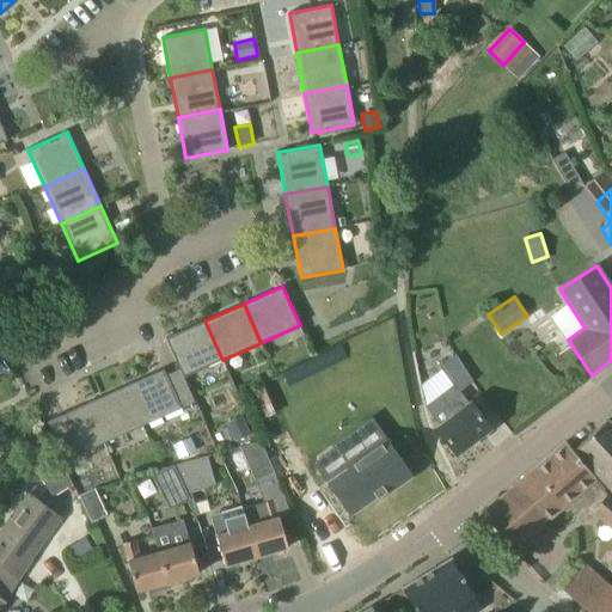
[(184,378),(222,360),(204,320),(166,338),(179,369),(184,378)]
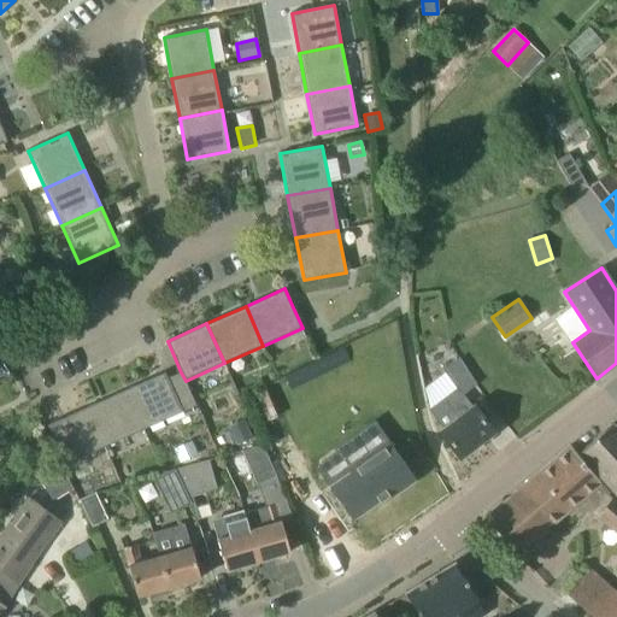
[(458,389),(429,410),(442,428),(440,430),(460,458),(494,433),(474,405),(472,406),(464,395),(479,386),(459,357),(444,370),(458,389)]
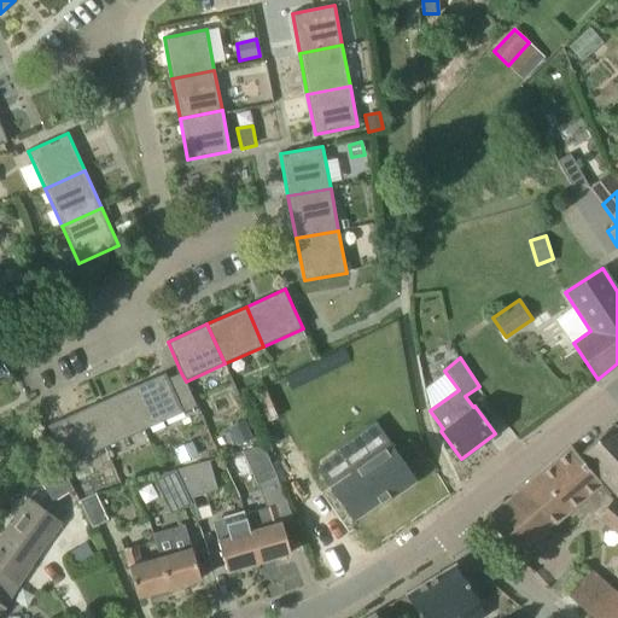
[(197,407),(186,382),(181,373),(168,379),(165,373),(135,386),(153,426),(197,407)]
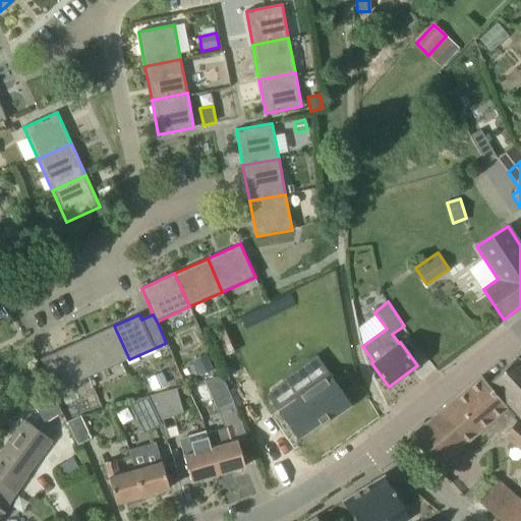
[(93,375),(129,359),(114,326),(77,342),(93,375)]
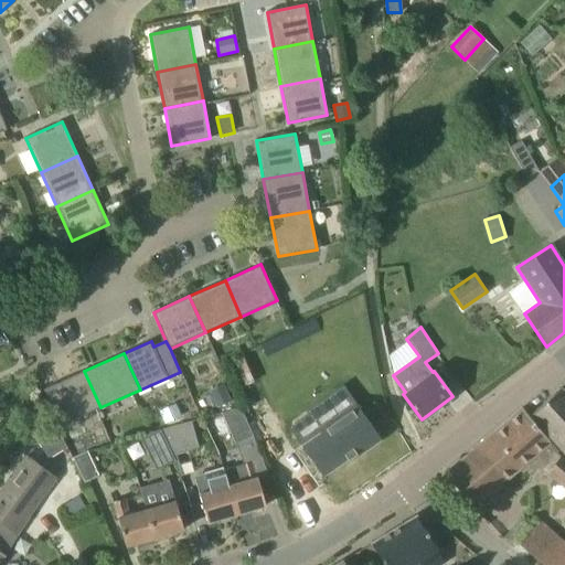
[(61,426),(100,407),(84,371),(43,390),(61,426)]
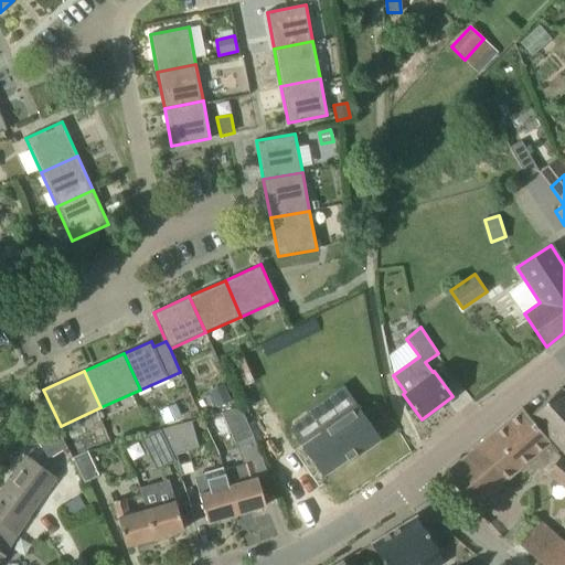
[(216,408),(231,402),(224,384),(210,391),(216,408)]
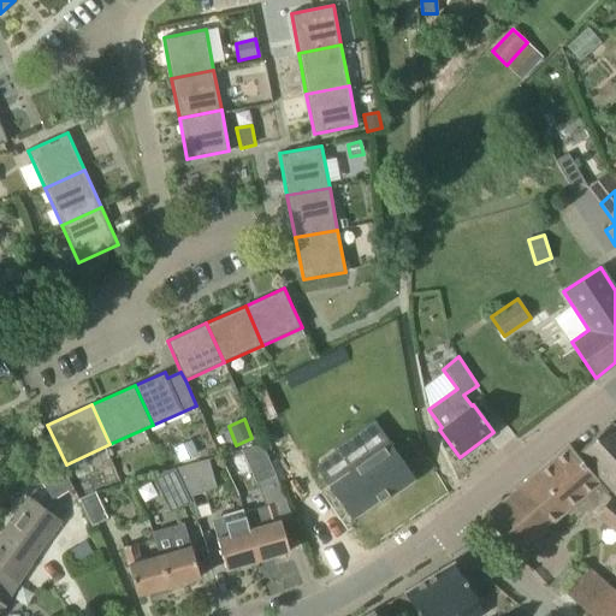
[(615,487),(615,428),(611,424),(579,452),(612,491),(615,487)]
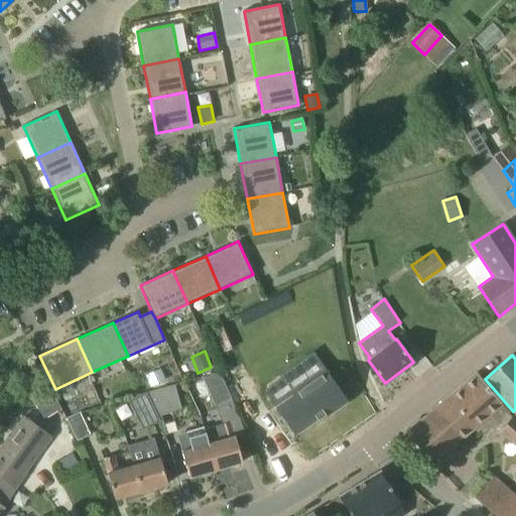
[(317,419),(351,399),(328,366),(275,397),(298,431),(317,419)]
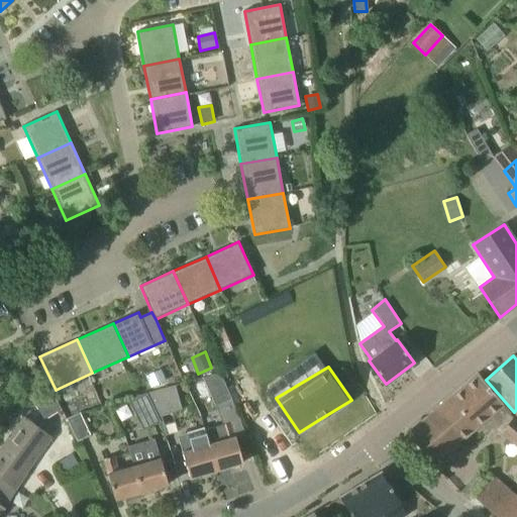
[(167,381),(162,370),(145,377),(150,388),(167,381)]
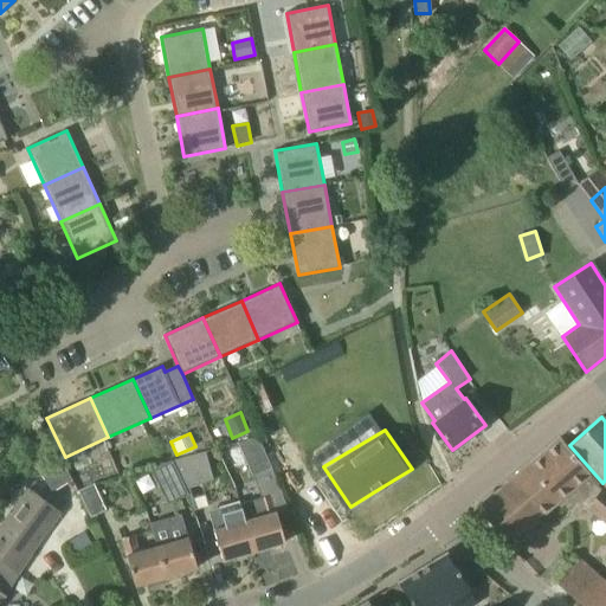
[(271,468),(258,436),(238,444),(251,475),(271,468)]
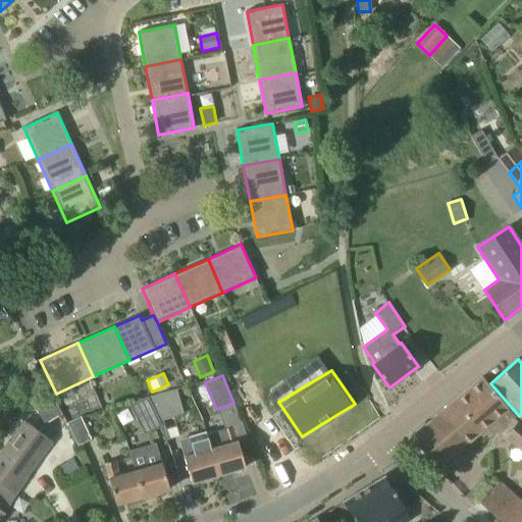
[(436,468),(509,408),(482,376),(410,437),(436,468)]
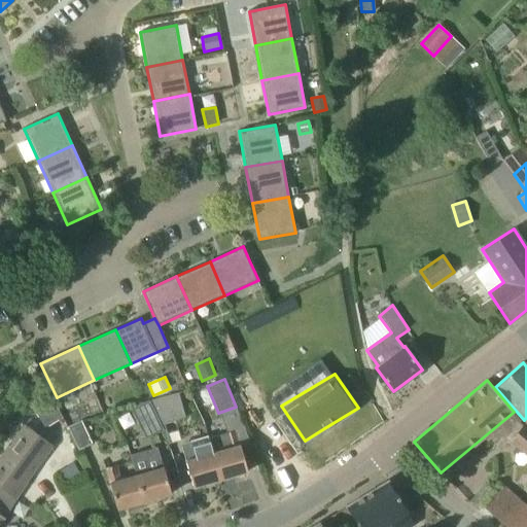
[(45,427),(62,417),(47,392),(30,402),(45,427)]
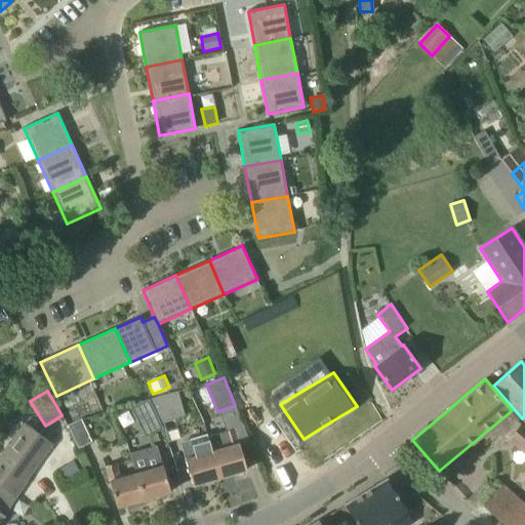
[(150,399),(161,423),(185,416),(177,392),(150,399)]
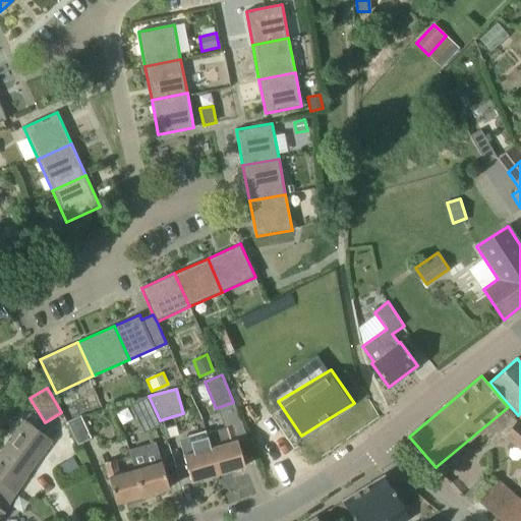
[(162,425),(160,420),(149,396),(129,403),(143,433),(162,425)]
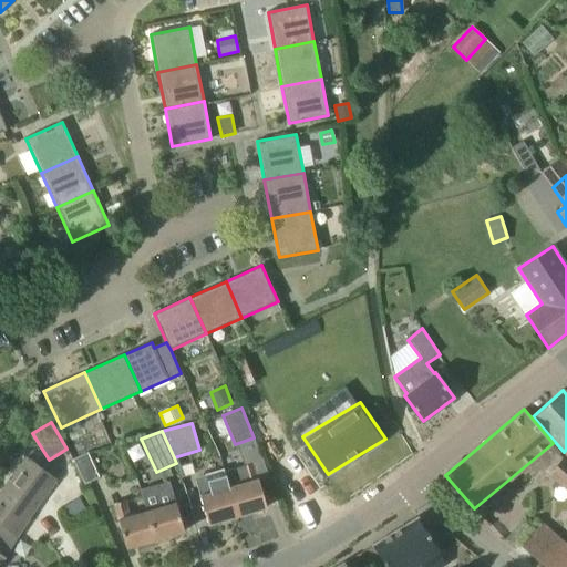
[(100,477),(89,454),(74,461),(85,484),(100,477)]
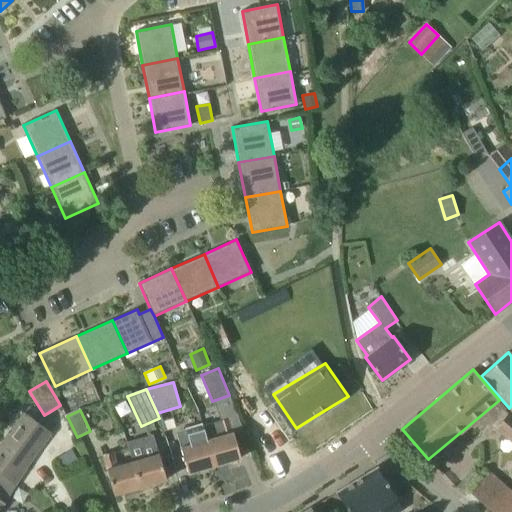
[(51,433),(38,422),(26,413),(0,446),(0,473),(15,485),(51,433)]
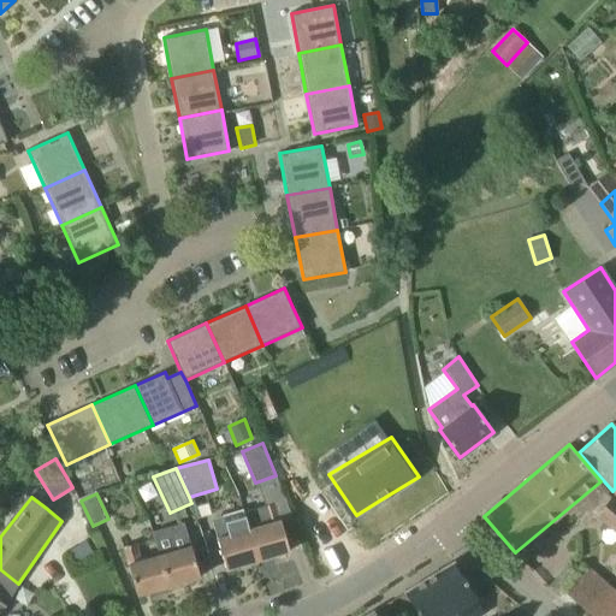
[(615,502),(610,498),(597,513),(615,531),(615,502)]
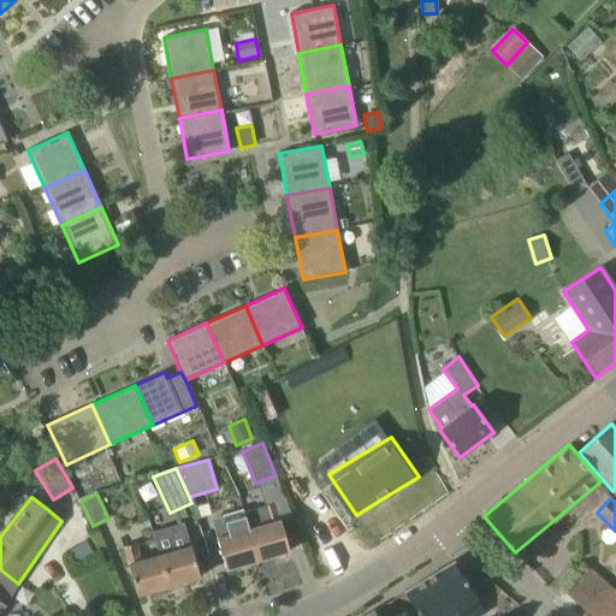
[(248,529),(256,561),(289,551),(276,504),(261,508),(266,525),(248,529)]
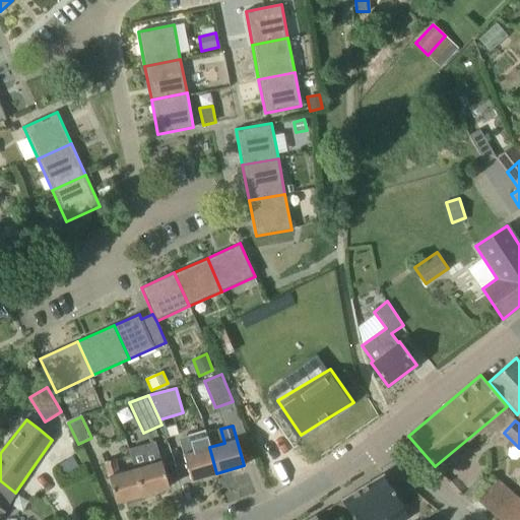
[(216,473),(209,447),(204,431),(179,438),(191,480),(216,473)]
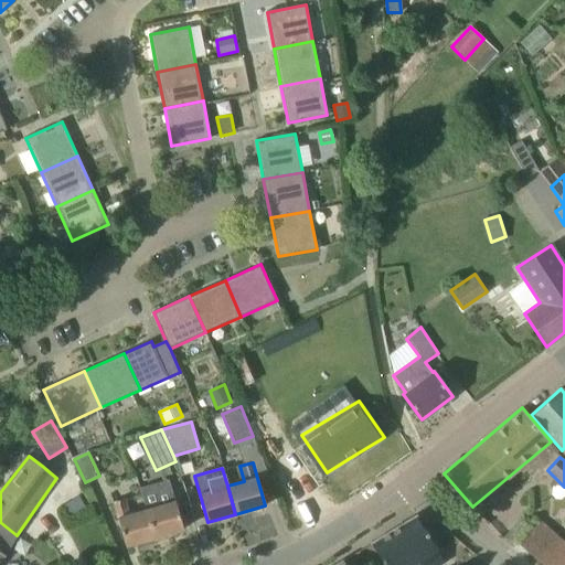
[(183,530),(171,487),(169,480),(141,488),(148,510),(147,510),(155,537),(183,530)]
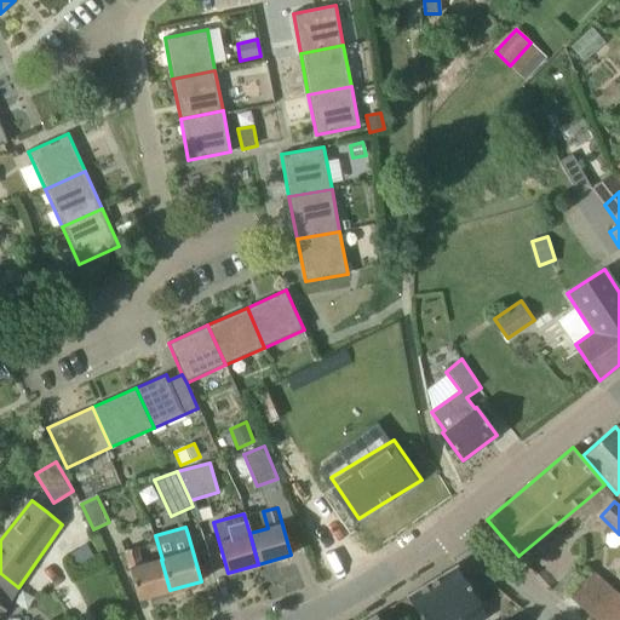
[(170,590),(161,560),(142,566),(137,549),(125,552),(138,600),(170,590)]
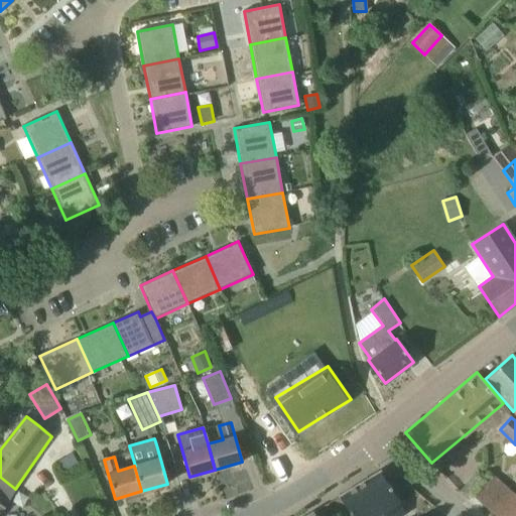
[(339,496),(351,515),(401,515),(406,513),(380,471),(339,496)]
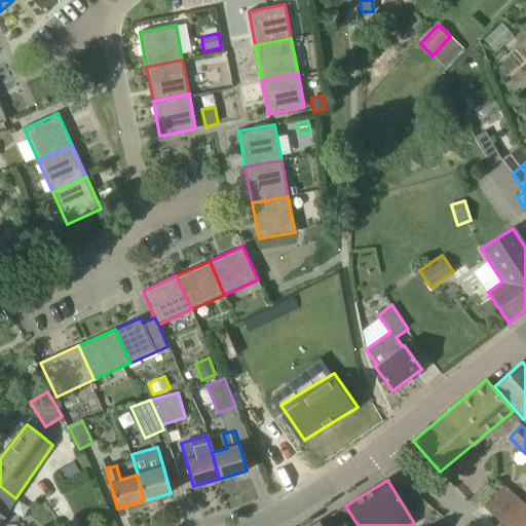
[(504,525),(525,525),(525,504),(500,482),(480,503),(504,525)]
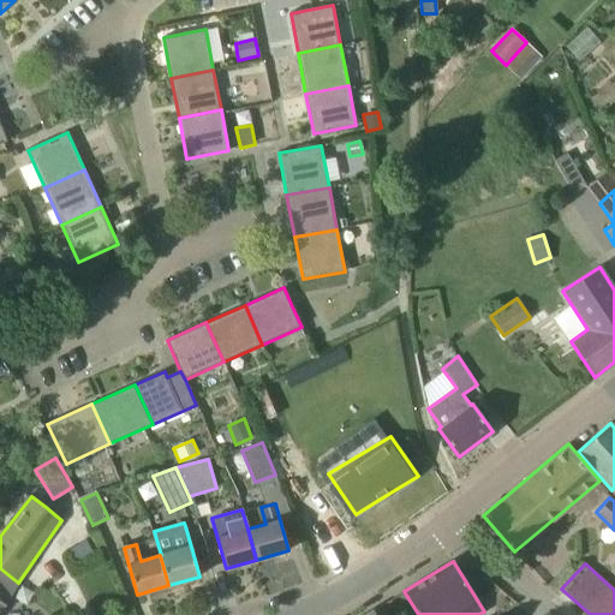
[(18,583),(0,568),(0,609),(5,603),(18,583)]
